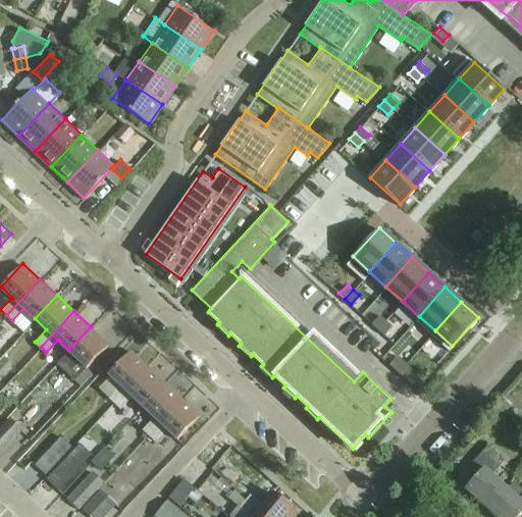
[(380,314),(372,322),(377,328),(386,319),(380,314)]
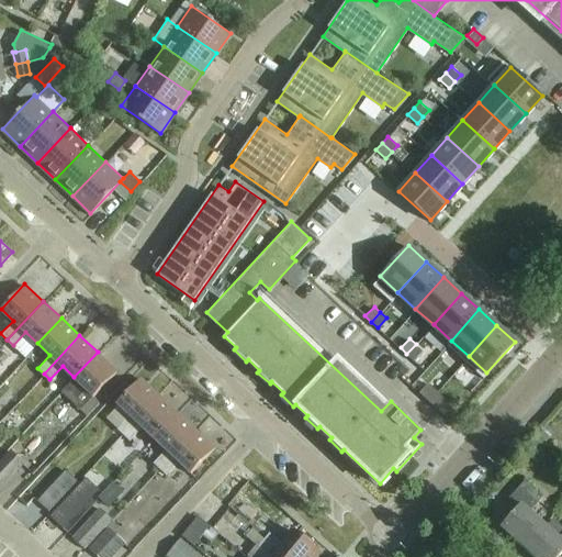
[(416,344),(406,354),(413,359),(422,349),(416,344)]
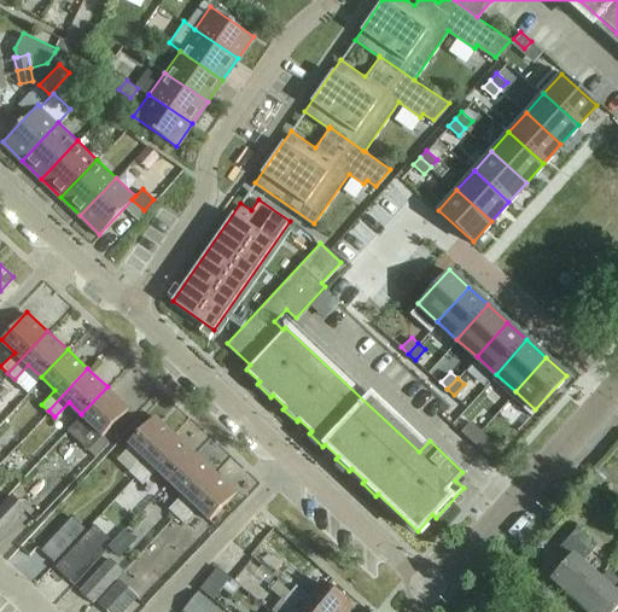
[(103,433),(128,406),(108,386),(81,414),(68,429),(81,441),(88,448),(101,433),(103,433)]
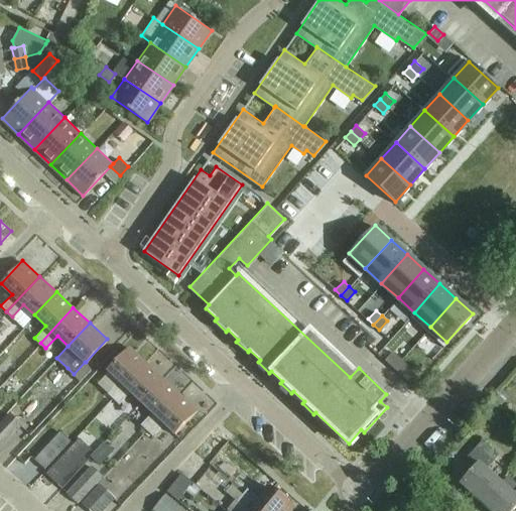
[(113,397),(146,362),(128,346),(126,348),(107,369),(106,370),(117,380),(107,391),(113,397)]
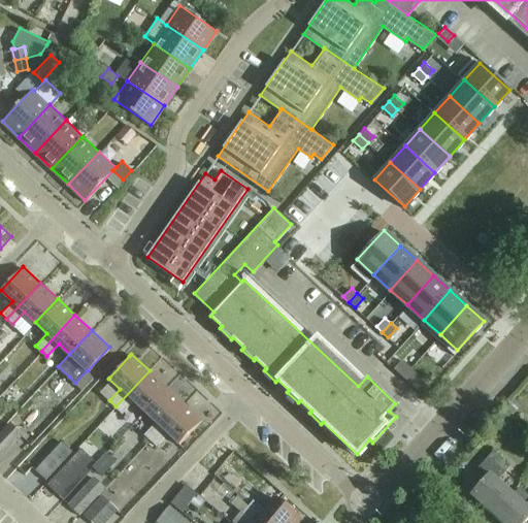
[(404,361),(396,370),(402,376),(410,366),(404,361)]
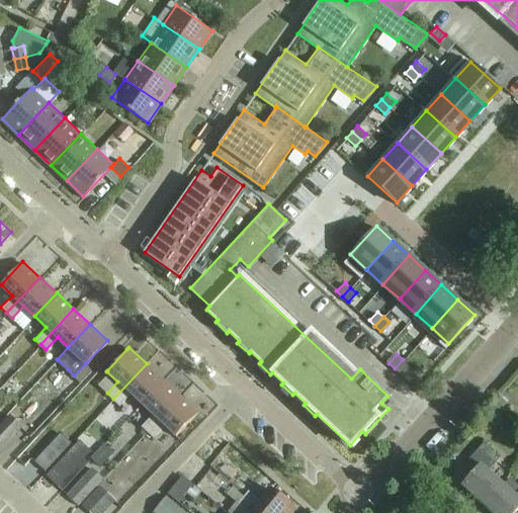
[(403,359),(395,368),(401,374),(409,365),(403,359)]
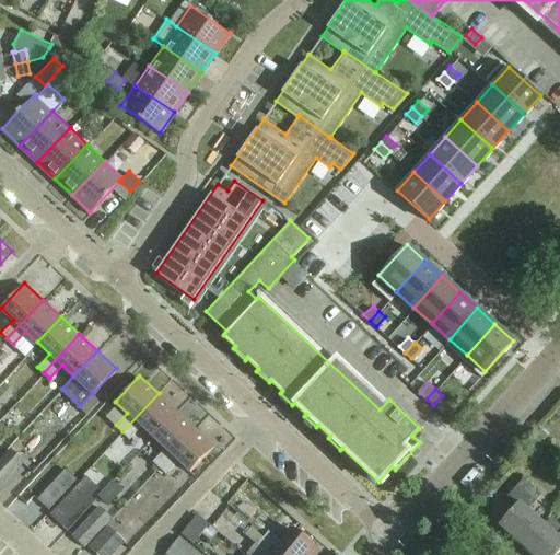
[(141,424),(153,435),(176,409),(159,393),(123,431),(128,437),(141,424)]
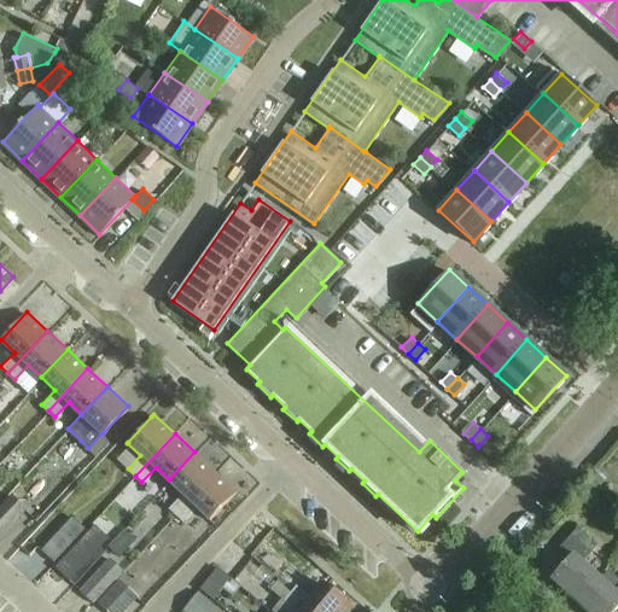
[(168,506),(175,513),(215,471),(194,452),(169,479),(182,491),(168,506)]
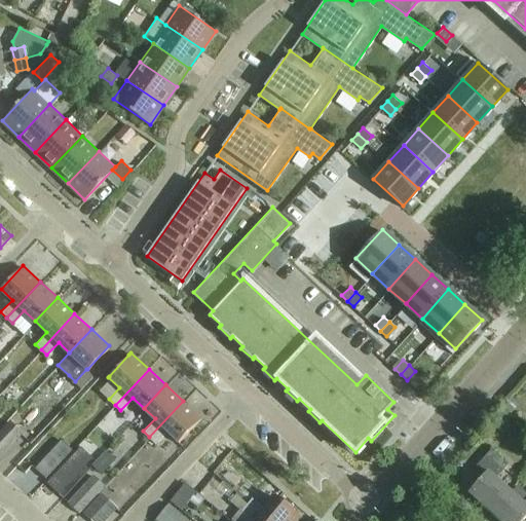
[(510,412),(519,401),(512,394),(501,405),(510,412)]
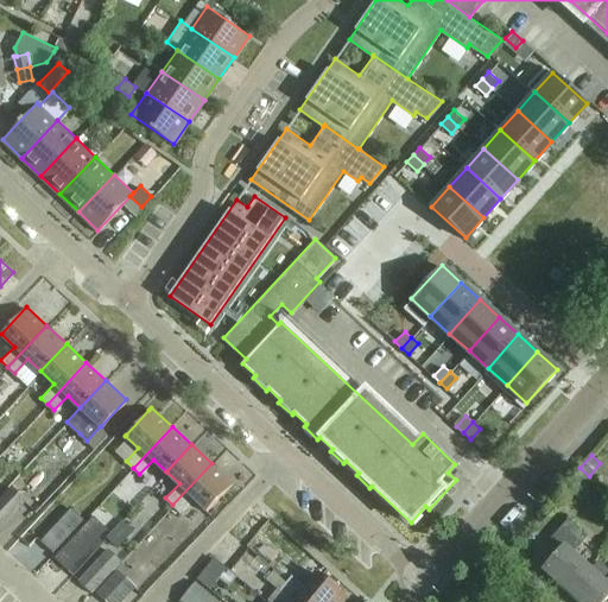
[(211,463),(172,505),(179,511),(192,496),(207,509),(232,482),(211,463)]
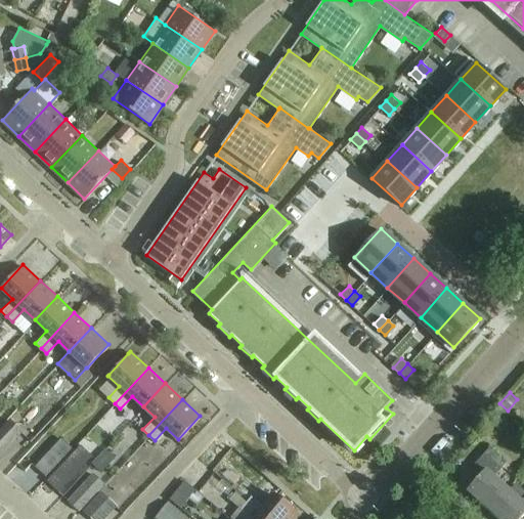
[(491,420),(501,428),(510,419),(499,411),(491,420)]
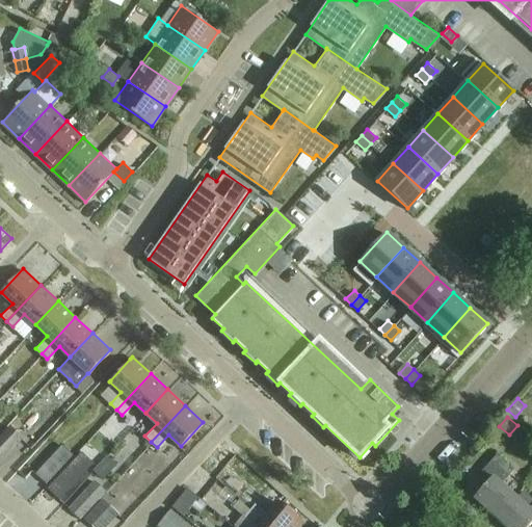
[(0,459),(22,436),(9,424),(0,433),(0,459)]
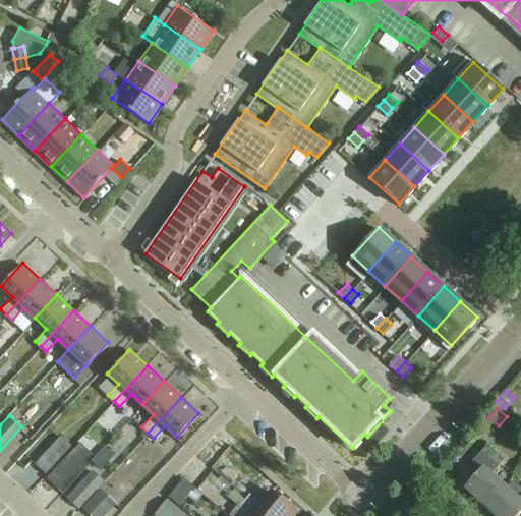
[(61,434),(35,461),(45,471),(71,443),(61,434)]
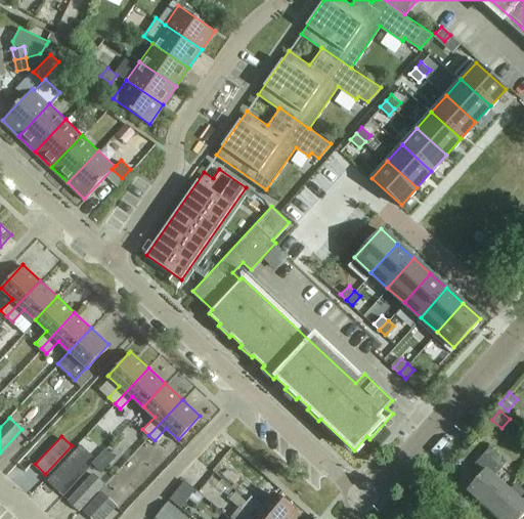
[(467,489),(488,509),(508,486),(494,474),(507,461),(489,445),(475,462),(484,470),(467,489)]
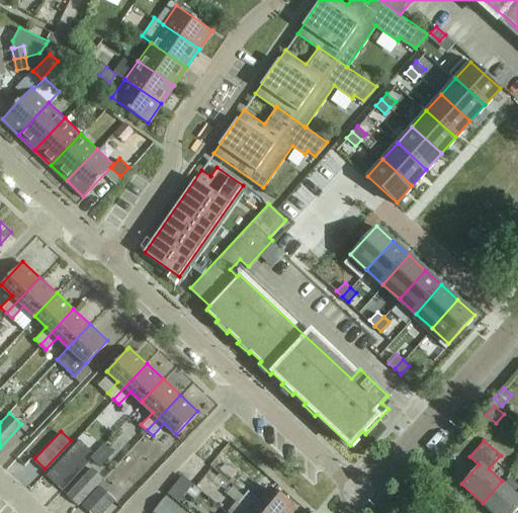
[(100,465),(113,450),(103,441),(90,456),(100,465)]
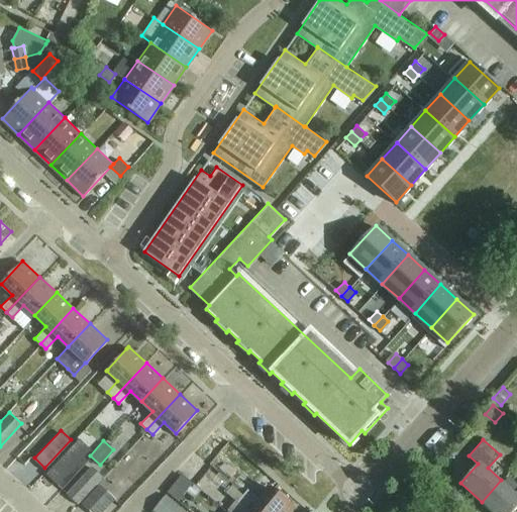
[(199,474),(219,493),(244,466),(224,446),(199,474)]
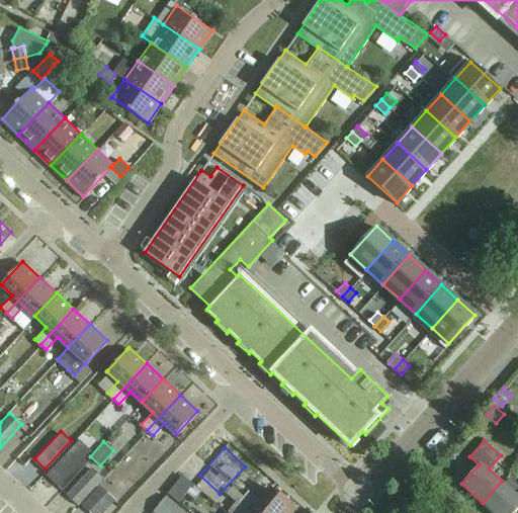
[(68,449),(46,474),(58,485),(80,460),(68,449)]
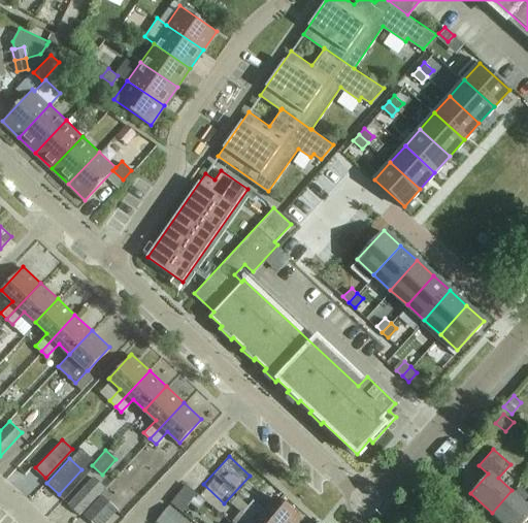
[(68,502),(79,514),(105,486),(94,475),(68,502)]
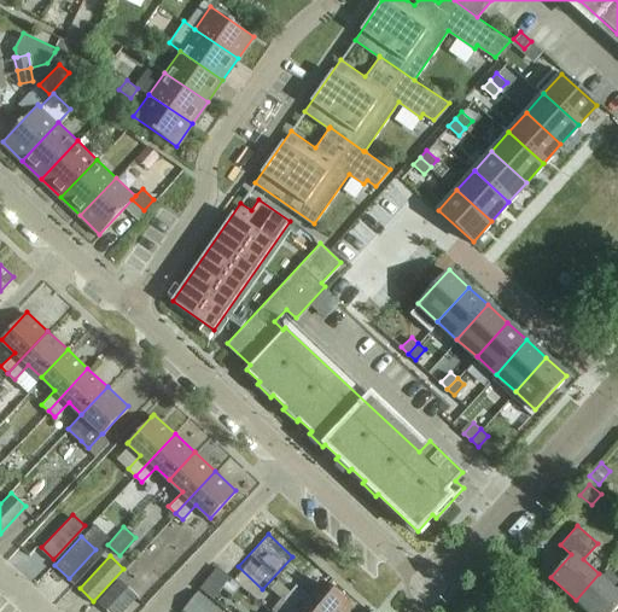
[(223,594),(237,571),(215,560),(203,583),(223,594)]
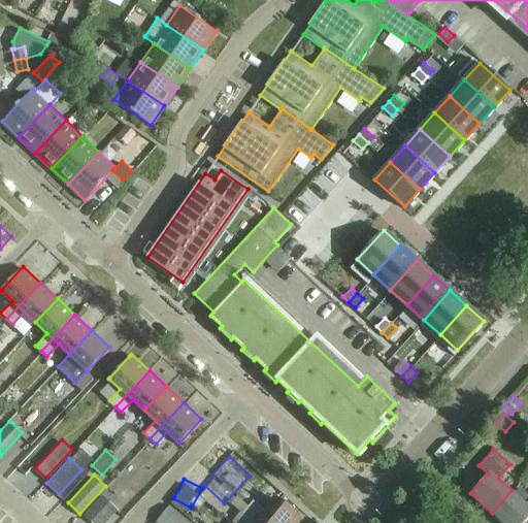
[(512,490),(492,513),(504,522),(522,522),(527,516),(527,499),(526,502),(512,490)]
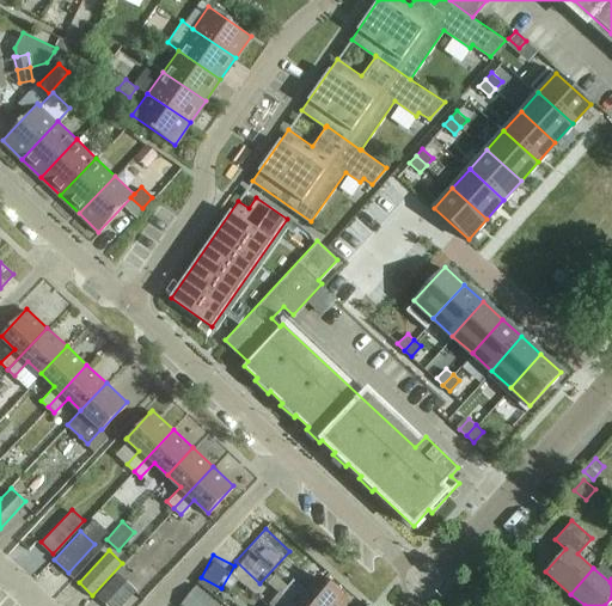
[(98,594),(110,605),(118,605),(135,589),(117,573),(98,594)]
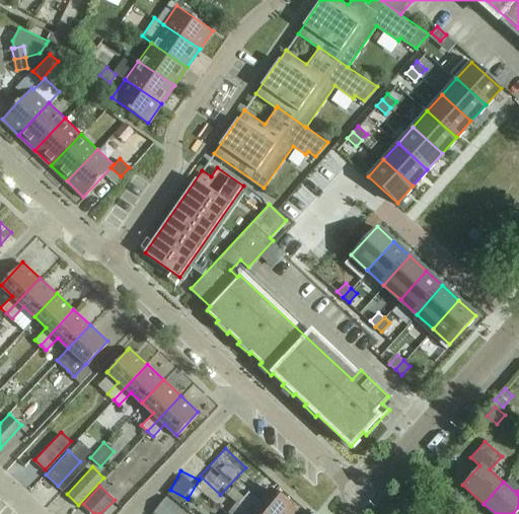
[(248,490),(243,496),(266,513),(291,513),(296,508),(272,488),(262,500),(248,490)]
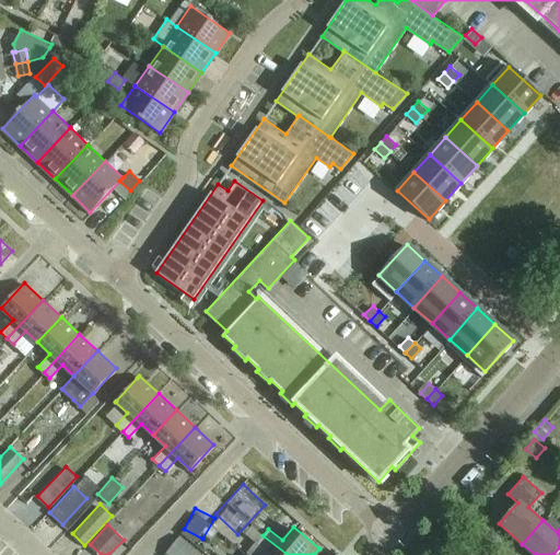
[(271,553),(269,554),(287,554),(263,535),(257,542),(271,553)]
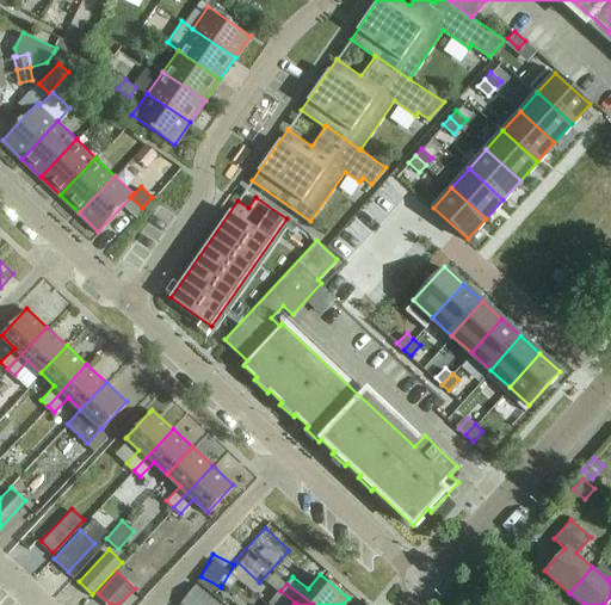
[(181,603),(184,604),(216,604),(220,603),(197,585),(181,603)]
